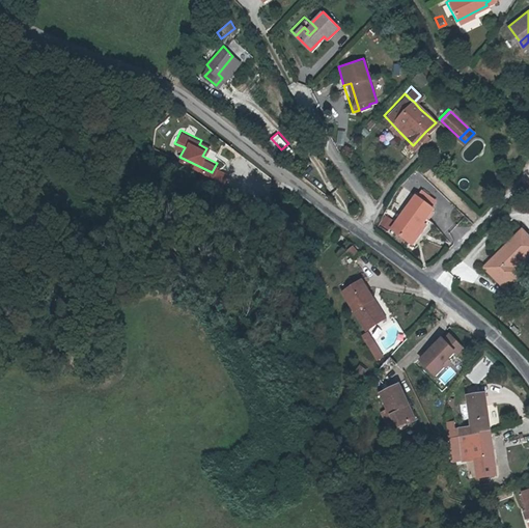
[(428,135),(425,132),(413,145),(415,148),(428,135)]
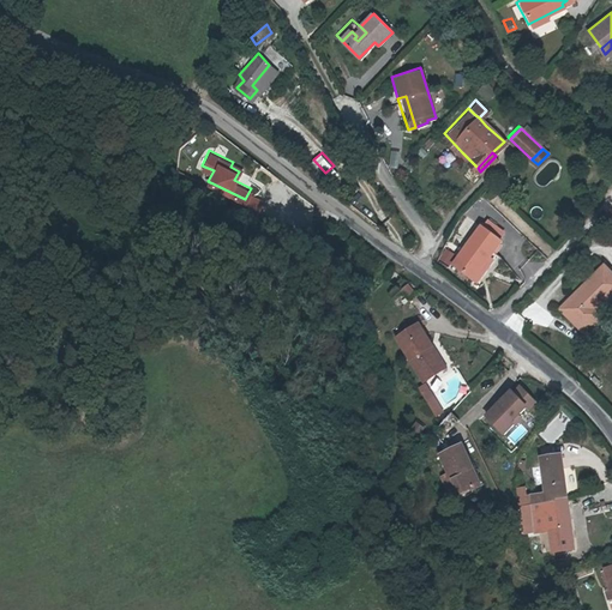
[(250,206),(259,209),(262,194),(252,193),(250,206)]
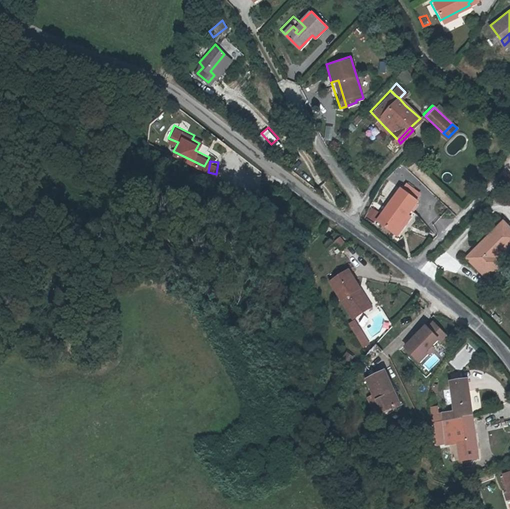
[(403,184),(398,190),(397,189),(373,218),(390,231),(404,214),(414,202),(411,200),(416,194),(403,184)]
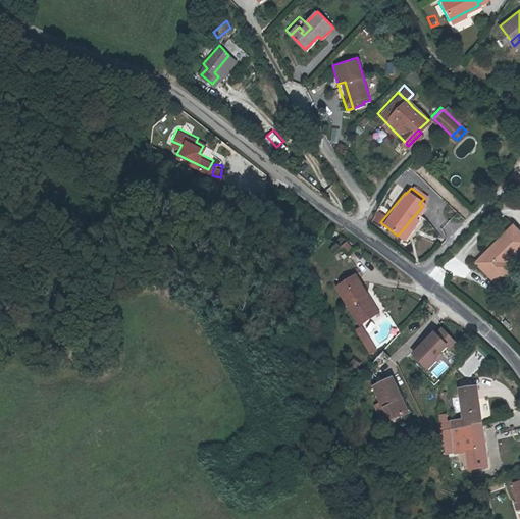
[(440,225),(448,232),(458,223),(450,216),(440,225)]
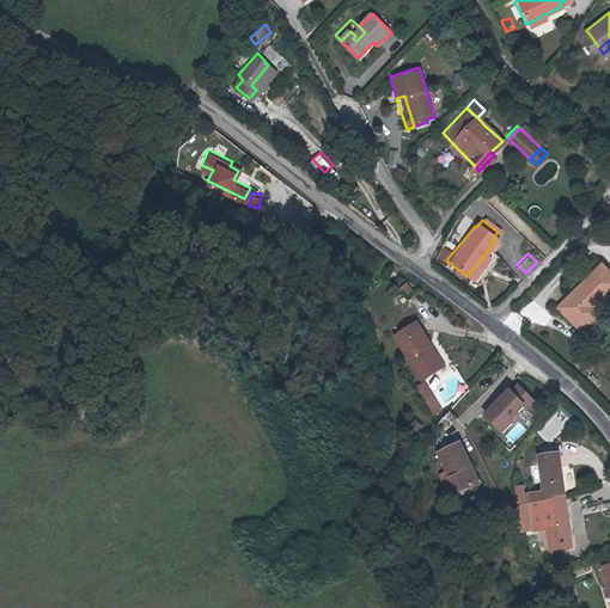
[(488,259),(483,256),(467,276),(471,280),(488,259)]
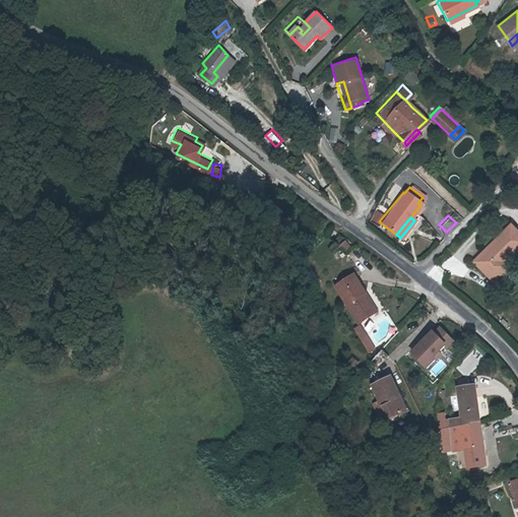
[(517,232),(510,224),(472,260),(495,282),(510,267),(505,260),(517,247),(517,232)]
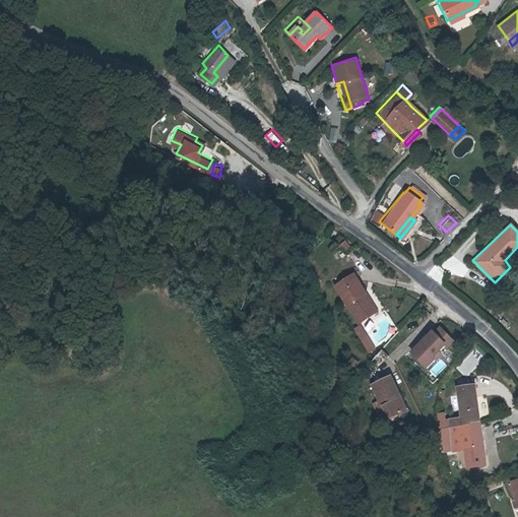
[(357,320),(369,312),(368,310),(374,306),(352,272),(332,283),(357,320)]
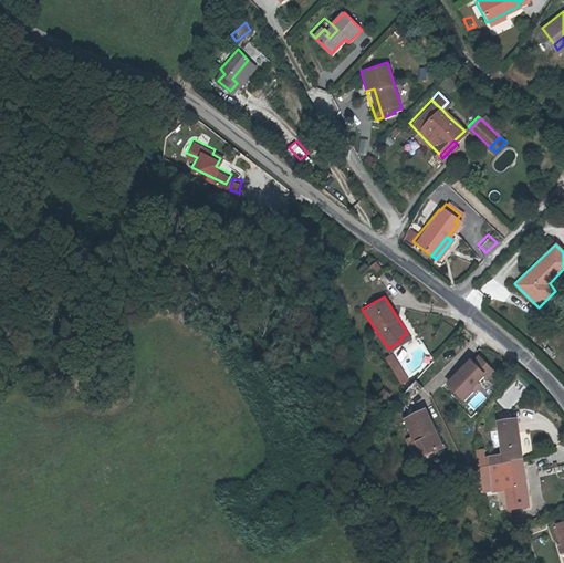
[(471,347),(440,378),(460,398),(491,367),(471,347)]
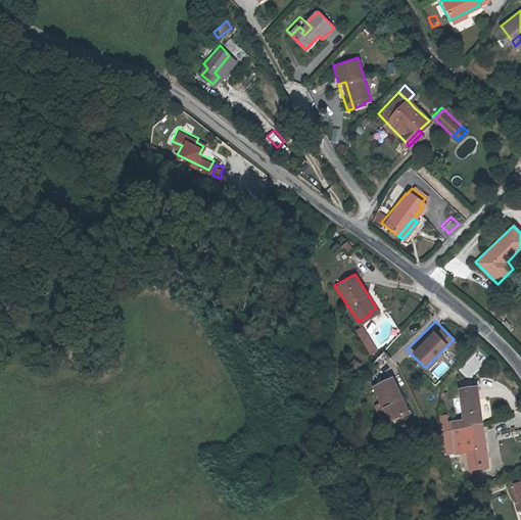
[(457,367),(467,376),(484,356),(475,346),(457,367)]
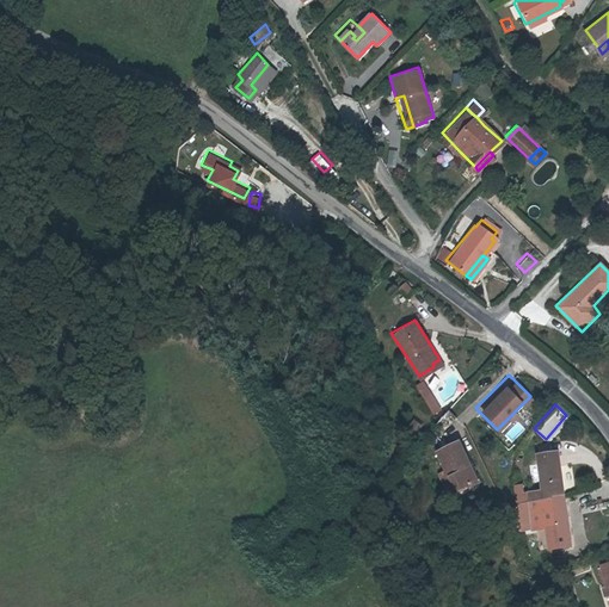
[(414,431),(423,423),(416,415),(407,422),(414,431)]
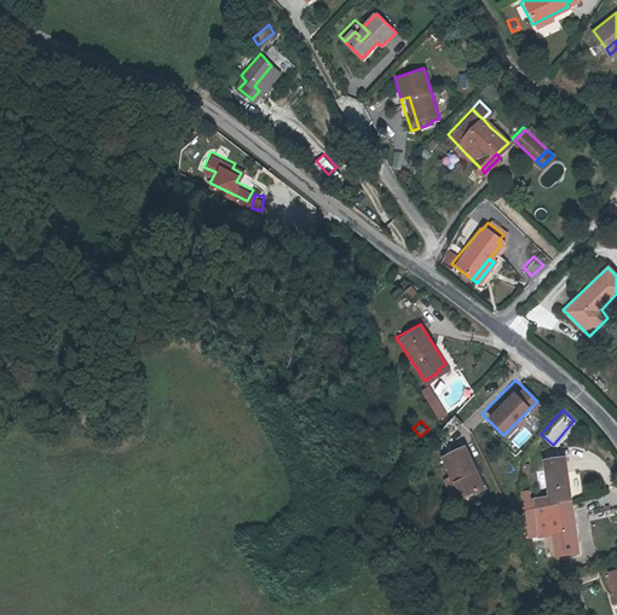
[(505,434),(515,444),(525,433),(514,423),(505,434)]
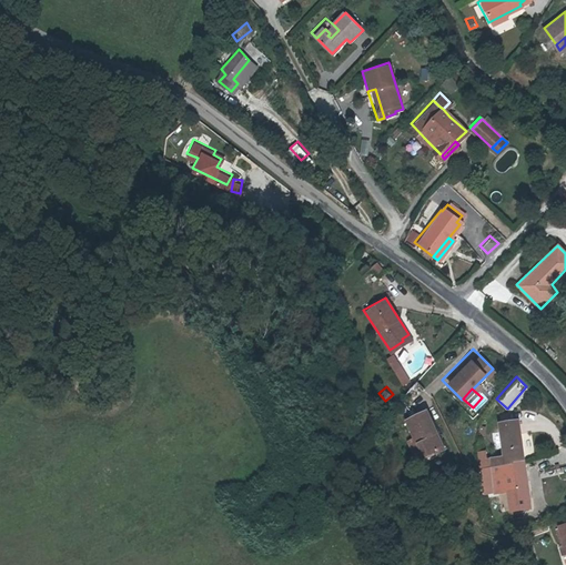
[(434,417),(430,407),(410,416),(417,434),(411,437),(414,446),(422,443),(426,454),(444,446),(435,427),(438,426),(434,417)]
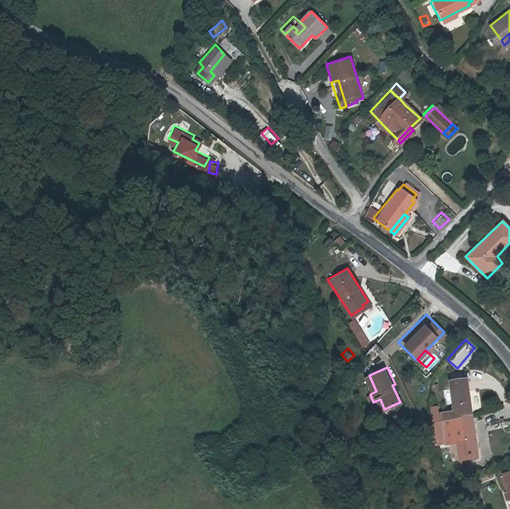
[(393,374),(391,376),(395,384),(392,385),(400,402),(405,400),(393,374)]
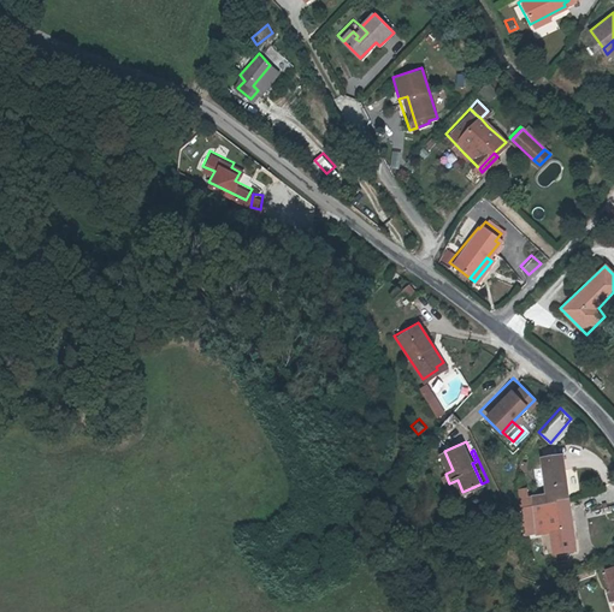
[(541,455),(545,489),(548,501),(568,498),(562,452),(541,455)]
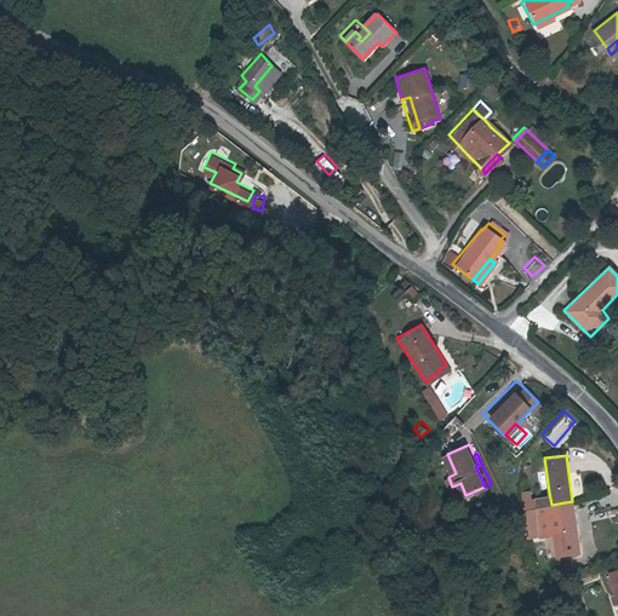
[(551,505),(549,493),(533,496),(534,507),(551,505)]
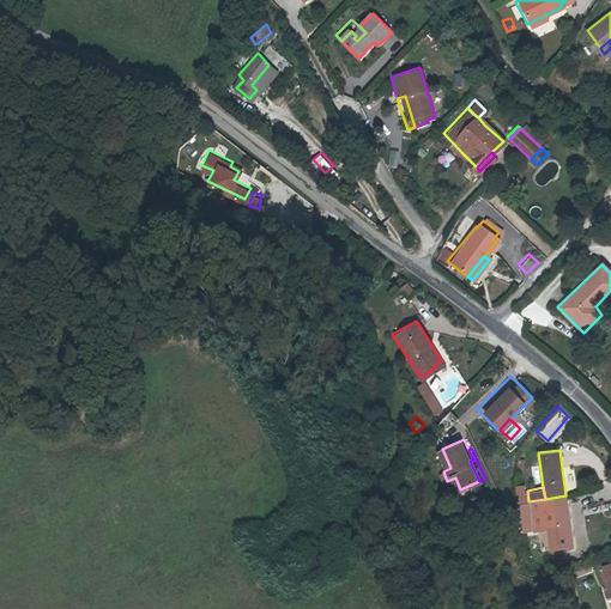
[(545,499),(528,501),(531,528),(534,553),(573,547),(568,515),(566,495),(545,499)]
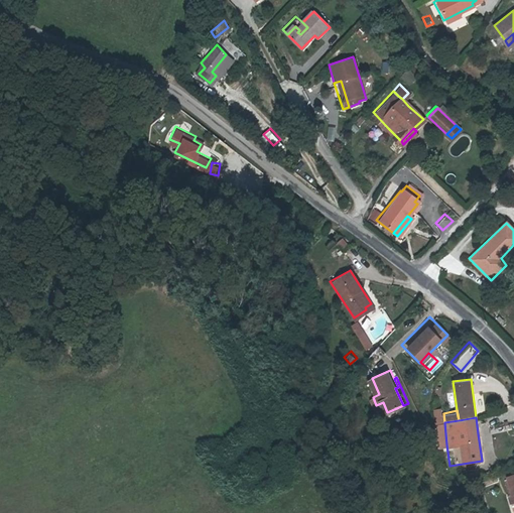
[(438,445),(446,444),(444,422),(435,424),(438,445)]
